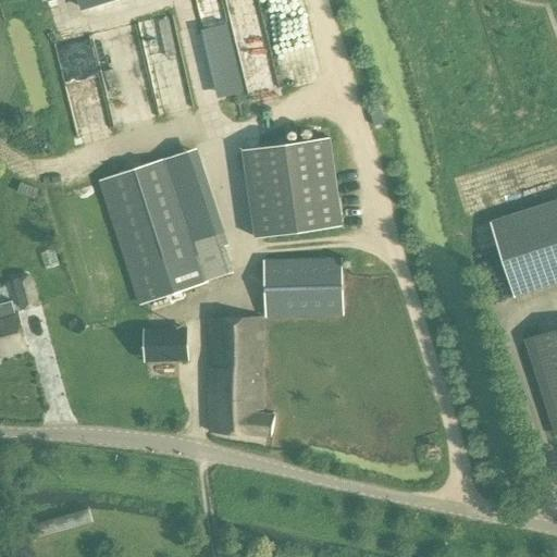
[(79,0),(83,9),(109,0),(79,0)]
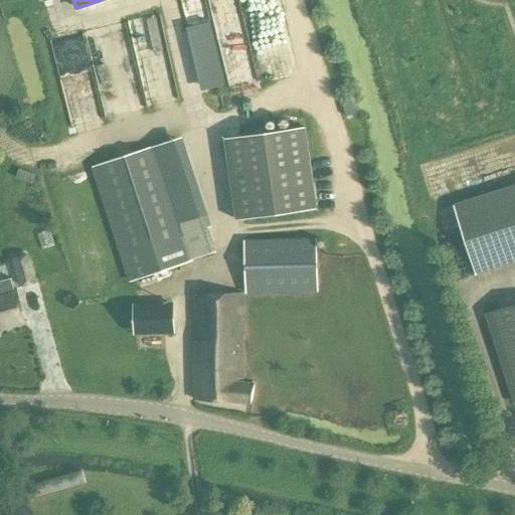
[(224,139),(236,219),(316,208),(305,128),(224,139)]
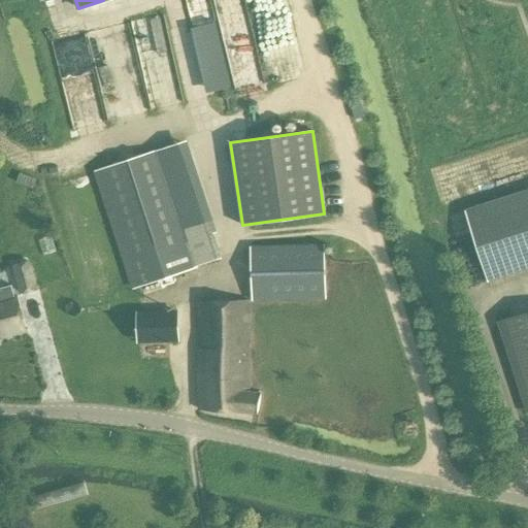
[(188,140),(183,141),(96,170),(133,289),(197,267),(196,266),(222,258),(213,233),(218,232),(188,140)]
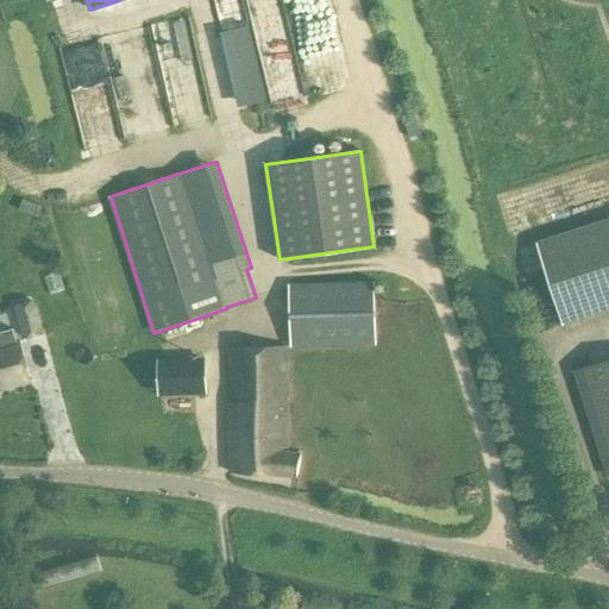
[(563,325),(608,309),(608,218),(535,243),(563,325)]
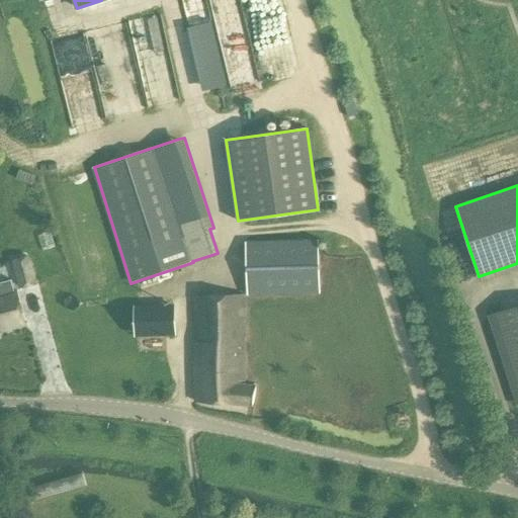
[(320,292),(318,239),(244,241),(247,294),(320,292)]
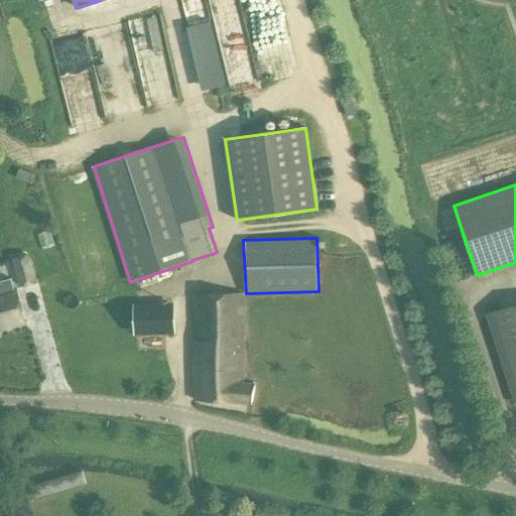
[(29,258),(13,261),(20,285),(34,282),(29,258)]
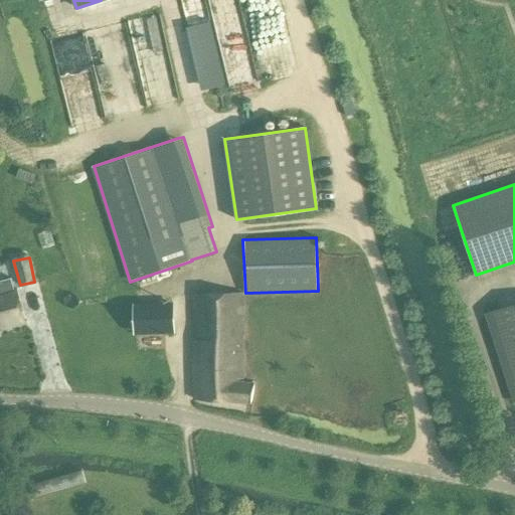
[(13,286),(11,279),(0,281),(0,329),(25,322),(14,286),(13,286)]
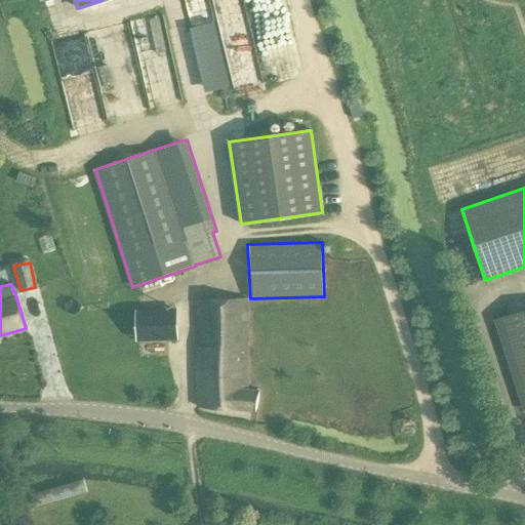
[(198,406),(255,411),(256,389),(248,388),(246,298),(197,299),(198,406)]
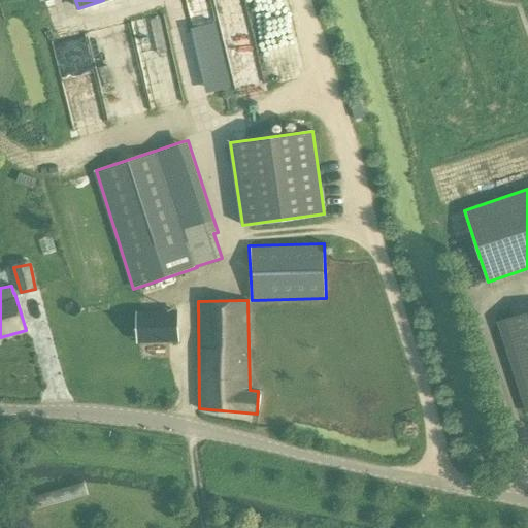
[(137,310),(138,343),(179,341),(177,309),(137,310)]
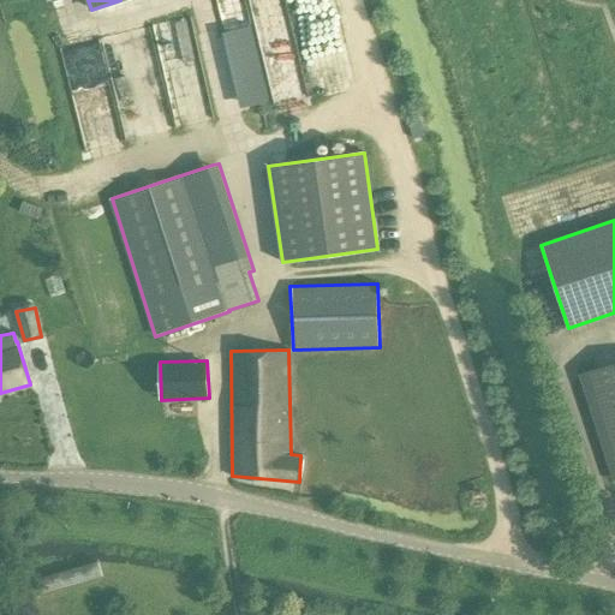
[(614,362),(584,372),(614,470),(614,362)]
